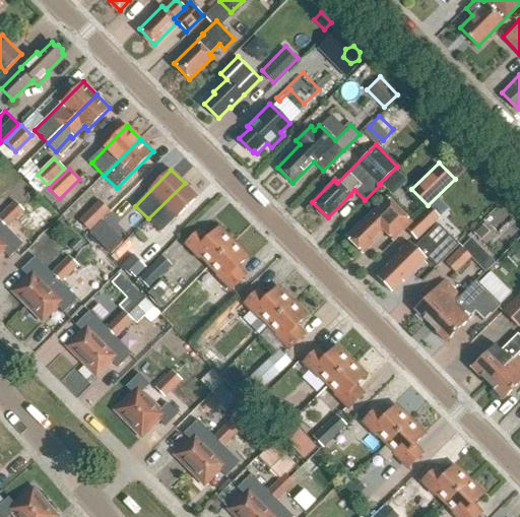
[(185,183),(148,218),(161,233),(198,196),(185,183)]
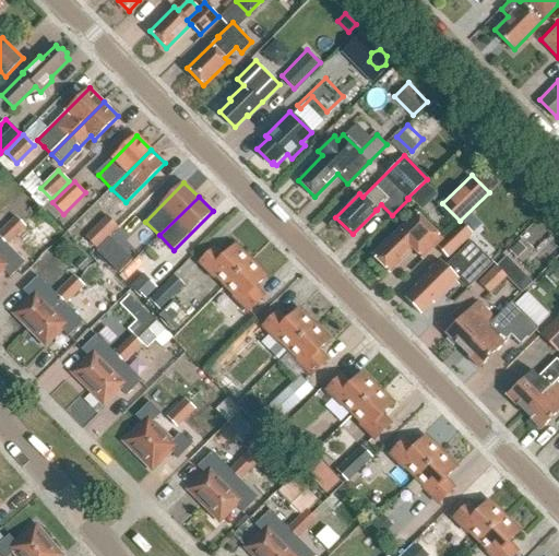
[(372,255),(390,272),(413,248),(423,258),(442,238),(416,212),(372,255)]
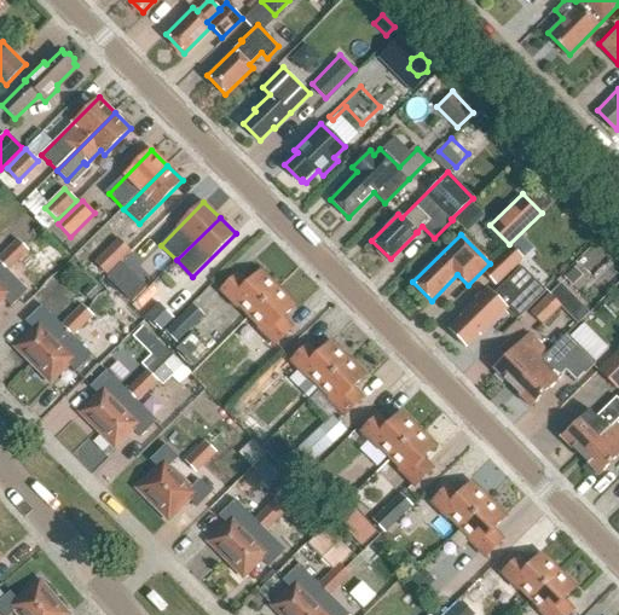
[(18,238),(7,248),(18,260),(29,249),(18,238)]
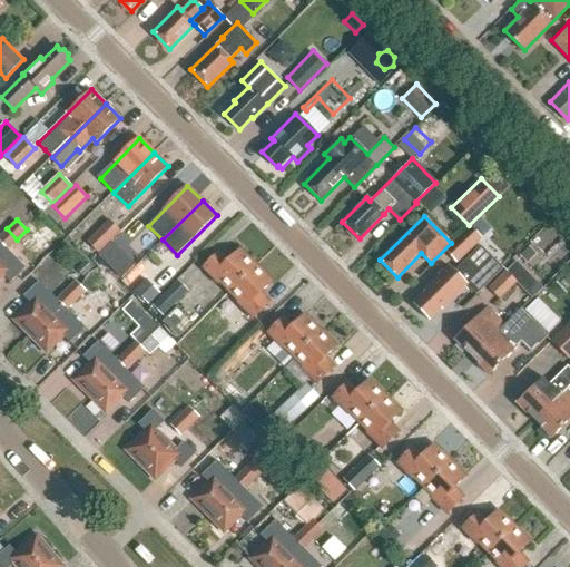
[(99,253),(121,231),(110,220),(88,242),(99,253)]
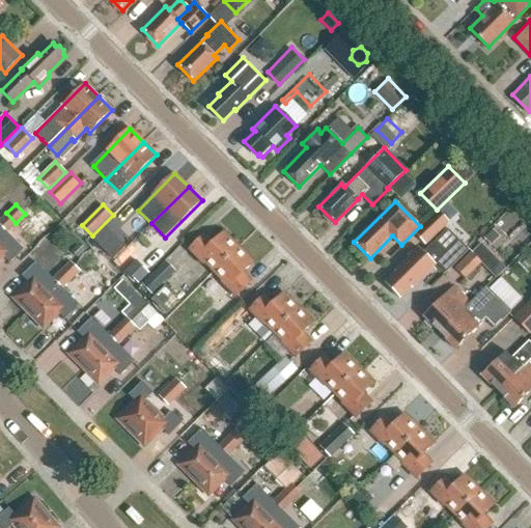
[(60,222),(48,210),(23,237),(35,248),(60,222)]
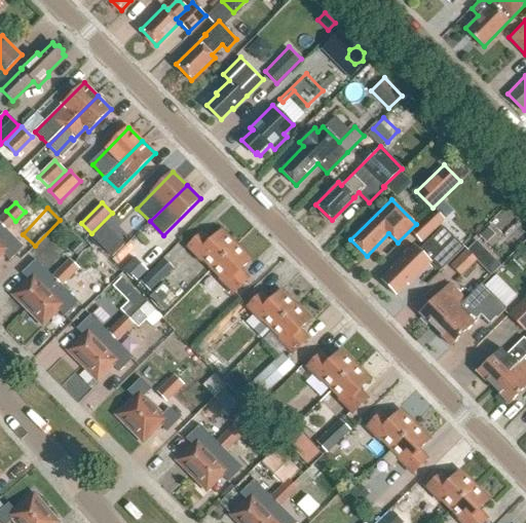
[(445,218),(435,208),(412,230),(421,240),(445,218)]
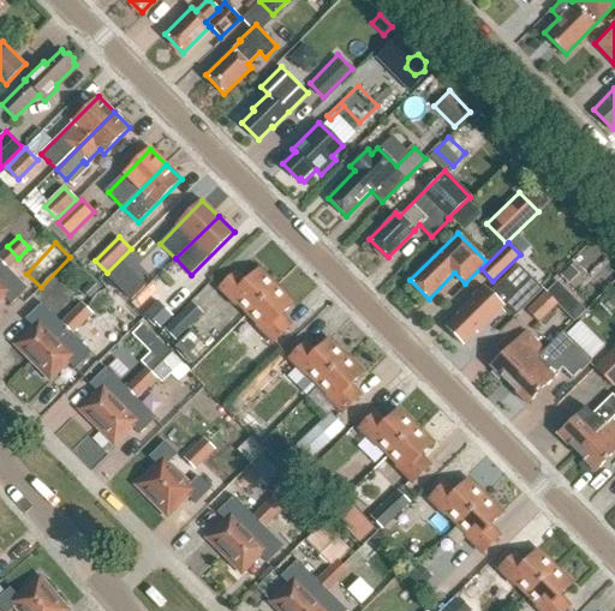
[(18,258),(7,246),(0,253),(0,259),(9,268),(18,258)]
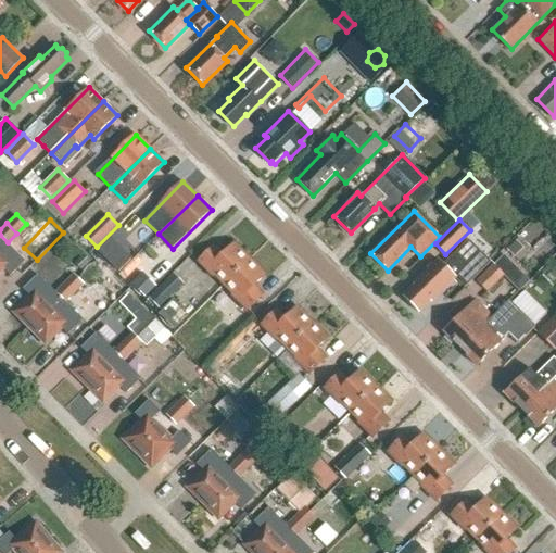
[(519,259),(531,247),(519,236),(516,239),(523,247),(515,255),(519,259)]
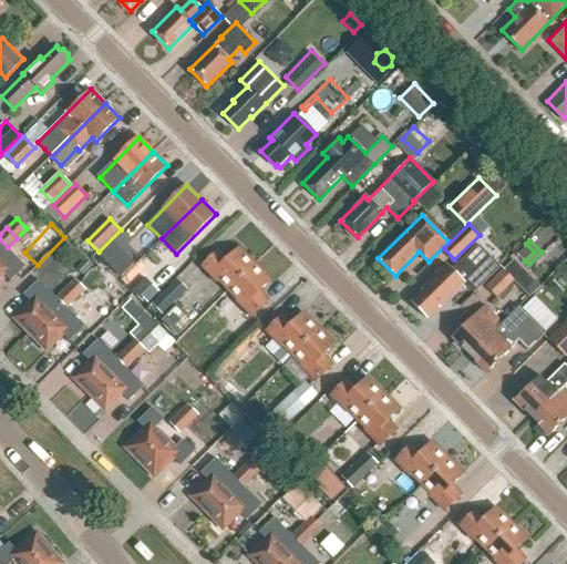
[(12,255),(1,244),(0,244),(0,276),(3,273),(10,280),(23,266),(12,255)]
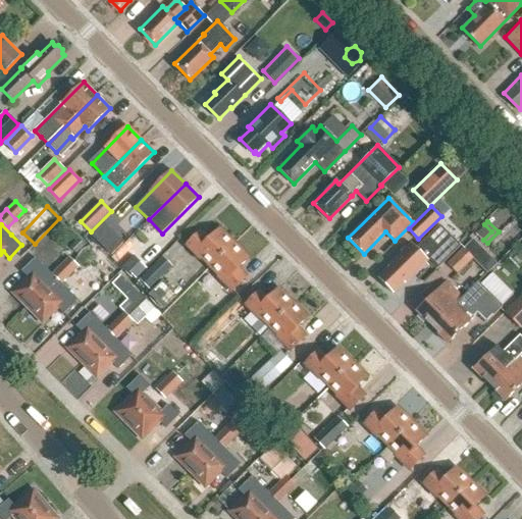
[(483,240),(491,231),(484,224),(475,232),(482,240),(483,240)]
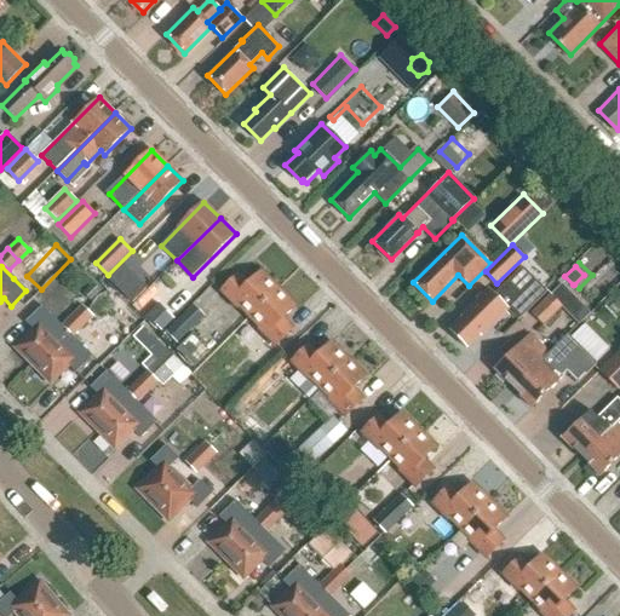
[(251,317),(279,289),(262,272),(250,283),(239,274),(222,291),(239,308),(240,306),(251,317)]
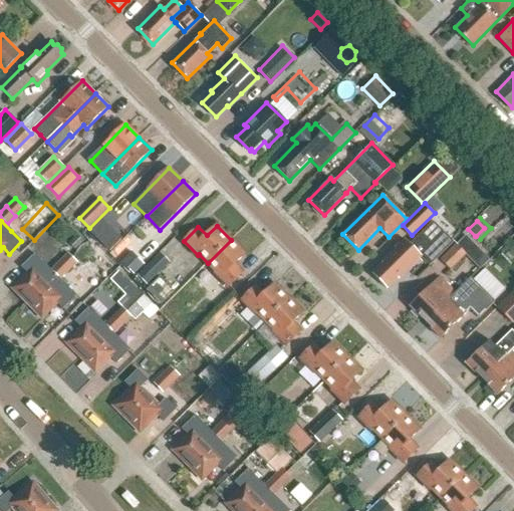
[(110,228),(99,240),(109,250),(120,238),(110,228)]
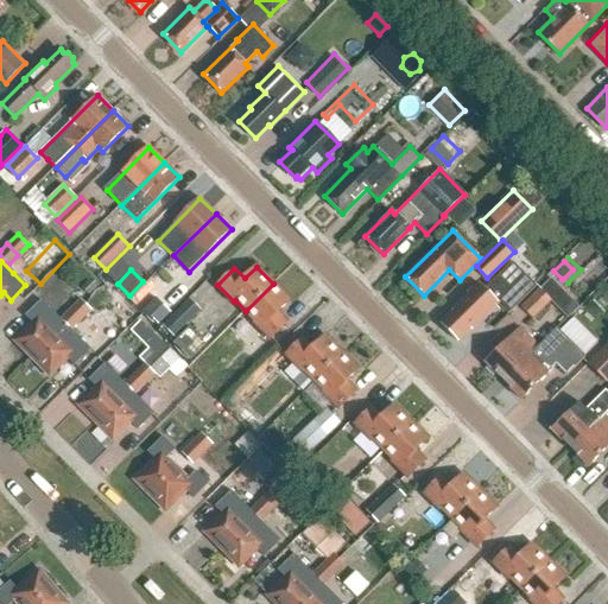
[(89,293),(100,283),(93,275),(82,286),(89,293)]
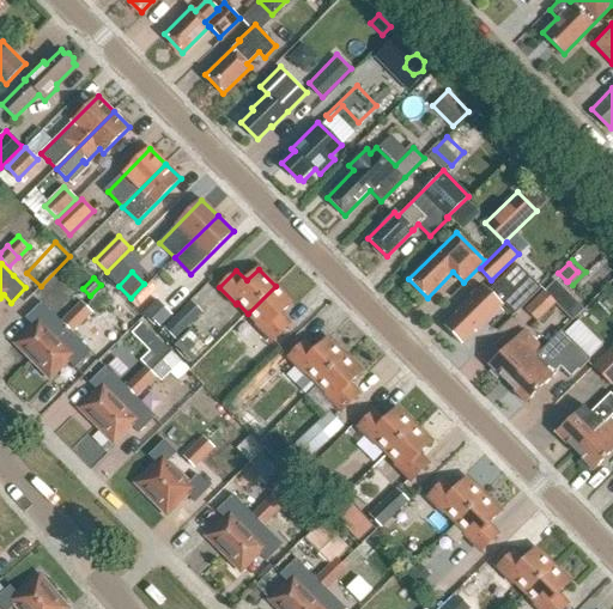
[(572,320),(583,308),(556,279),(526,309),(538,321),(556,302),(572,320)]
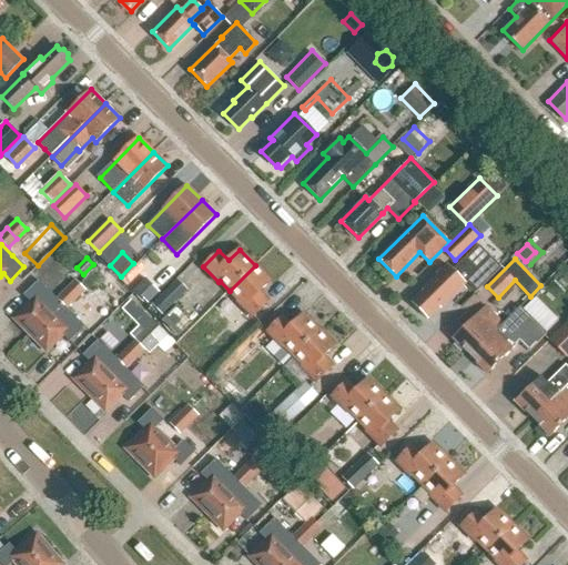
[(465,282),(447,264),(422,290),(423,291),(412,302),(427,318),(438,305),(439,308),(465,282)]
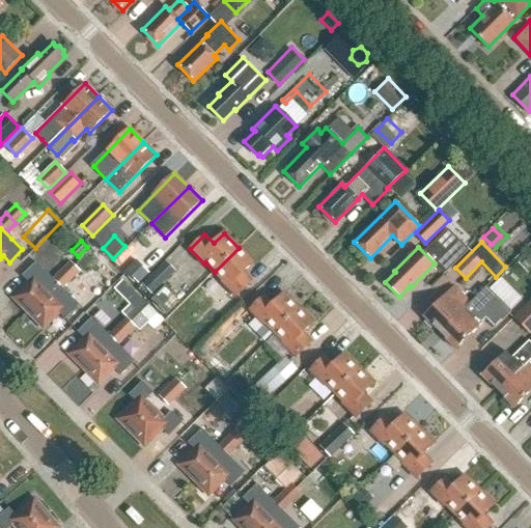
[(243,273),(253,262),(239,248),(215,272),(223,281),(222,282),(236,296),(251,281),(243,273)]
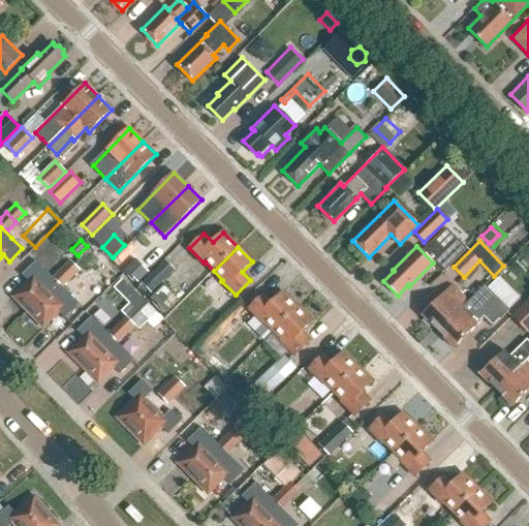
[(149,270),(136,257),(125,269),(137,281),(149,270)]
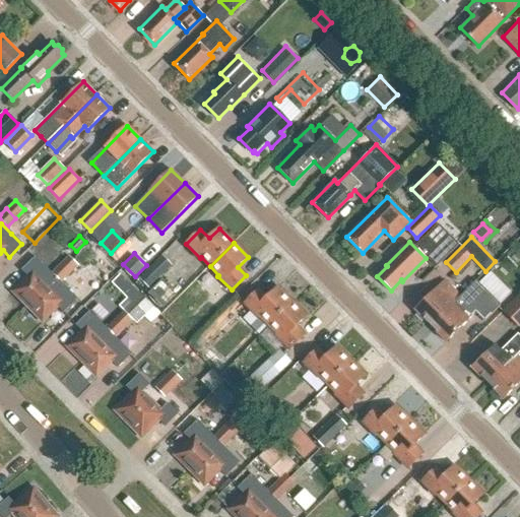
[(139,276),(148,286),(172,263),(163,253),(159,256),(146,269),(139,276)]
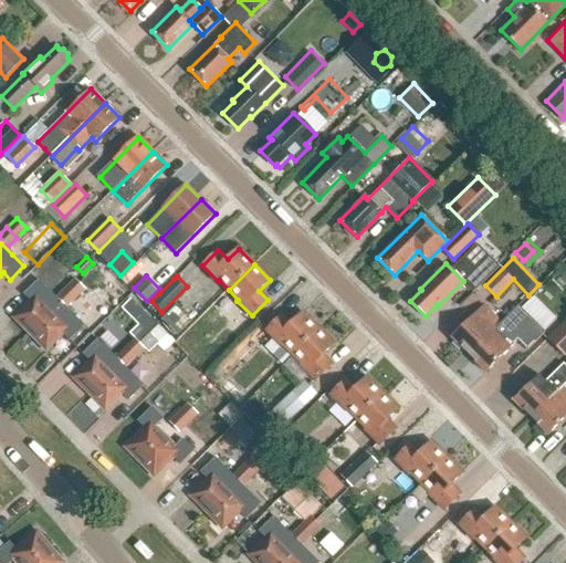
[(74,278),(65,287),(75,298),(85,289),(74,278)]
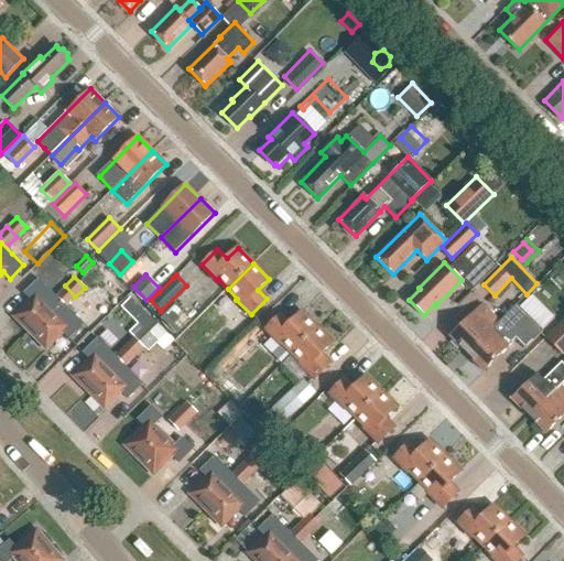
[(30,331),(52,310),(60,301),(49,290),(38,278),(23,292),(31,299),(14,315),(30,331)]
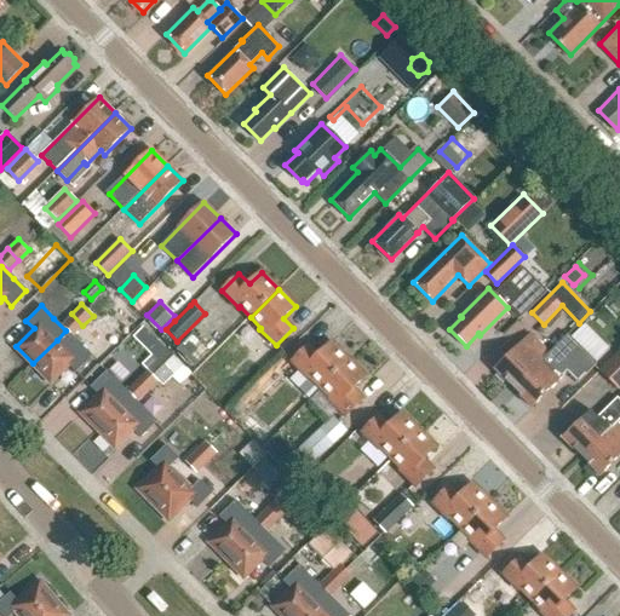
[(82,326),(72,314),(61,324),(73,337),(82,326)]
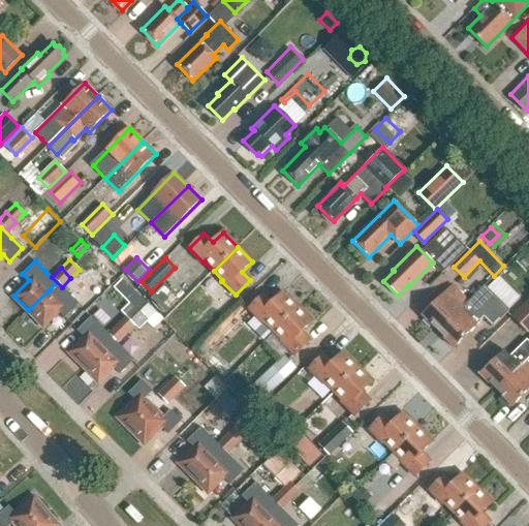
[(126,315),(130,319),(139,310),(147,302),(122,277),(114,286),(130,303),(122,311),(126,315)]
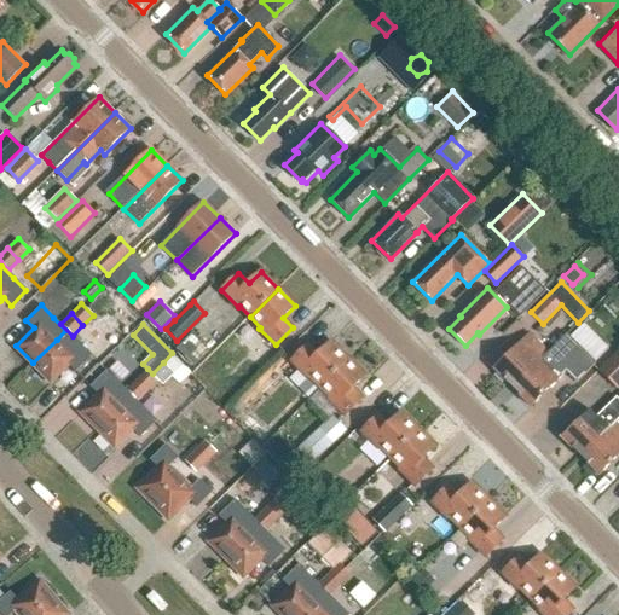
[(79,343),(65,330),(57,340),(33,363),(51,381),(69,363),(76,370),(91,355),(79,343)]
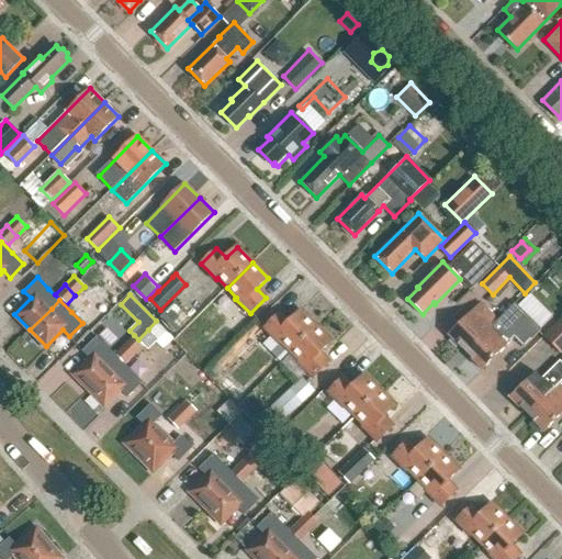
[(498,319),(497,319),(481,301),(448,334),(464,350),(498,319)]
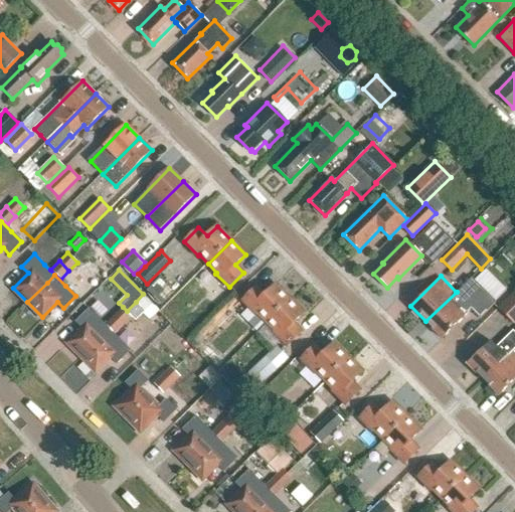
[(457,292),(425,321),(442,337),(471,308),(479,317),(496,300),(471,276),(456,292),(457,292)]
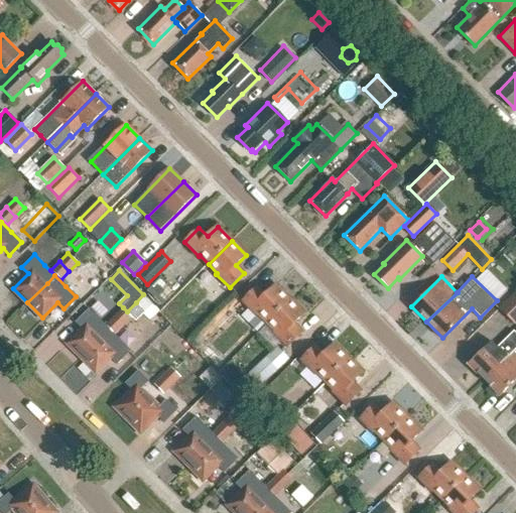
[(266,323),(290,299),(276,285),(265,295),(258,287),(243,301),(257,315),(258,314),(266,323)]
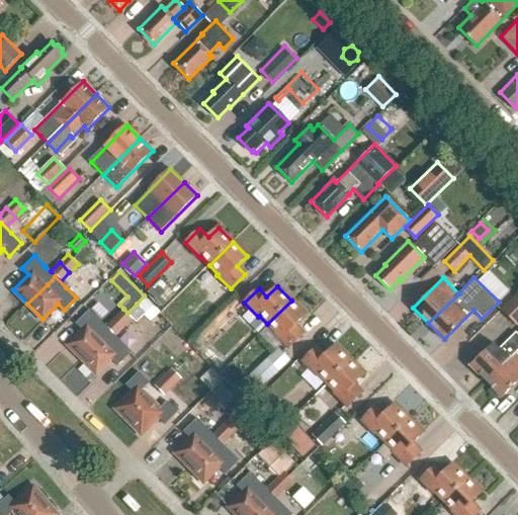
[(517,324),(517,292),(501,310),(516,326),(517,324)]
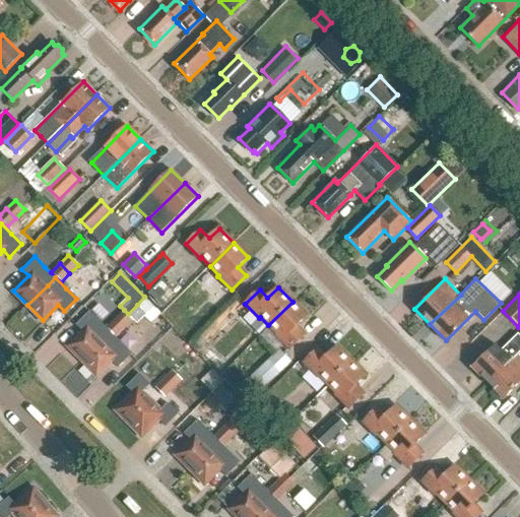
[(144,297),(137,305),(146,313),(144,315),(150,322),(159,312),(144,297)]
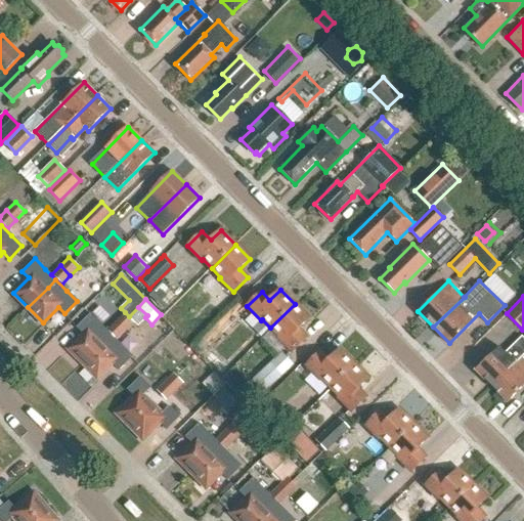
[(299,330),(309,318),(295,304),(270,328),(279,337),(278,338),(292,352),(306,338),(299,330)]
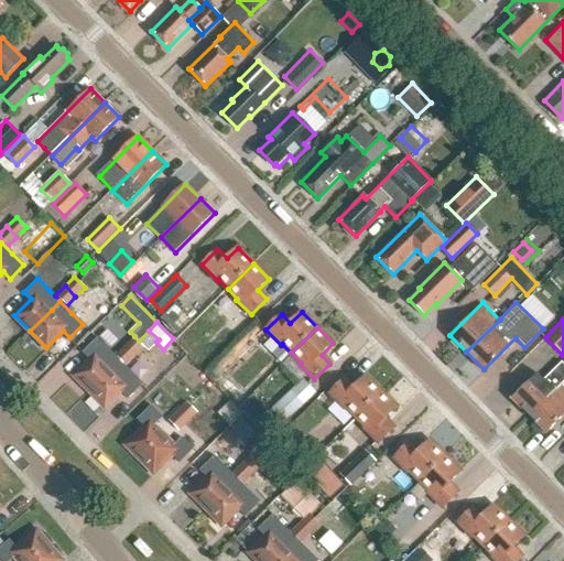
[(134,336),(125,346),(136,356),(144,347),(139,341),(134,336)]
